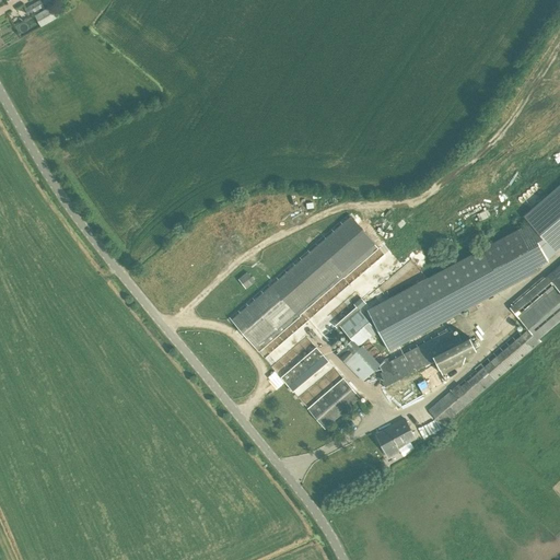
[(43,7),(39,0),(28,7),(32,13),(43,7)]
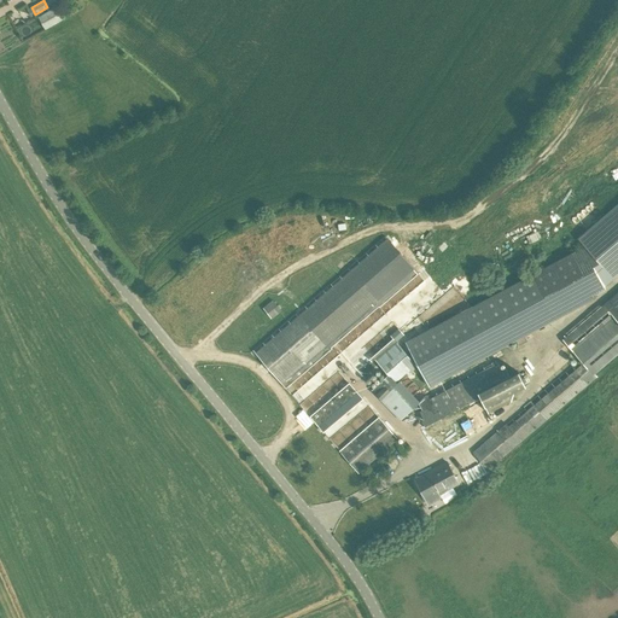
[(45,29),(63,19),(56,7),(39,17),(45,29)]
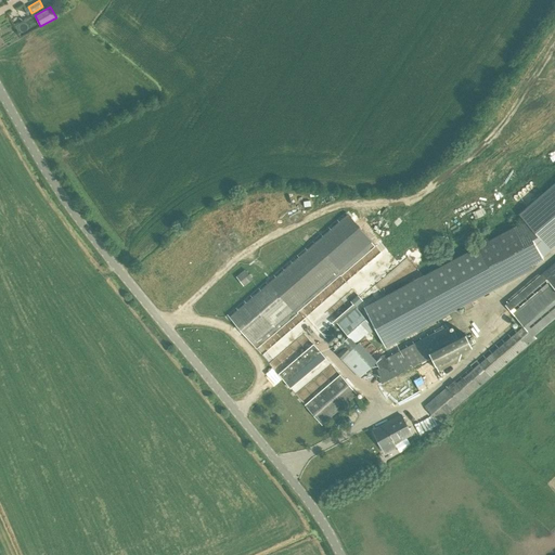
[(544,248),(554,239),(554,217),(538,196),(518,214),(544,248)]
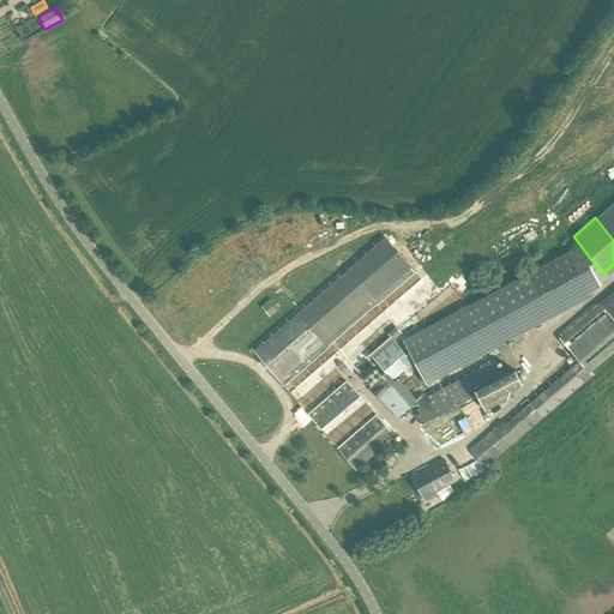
[(402,332),(377,305),(392,292),(415,272),(410,268),(383,233),(252,348),(355,469),(395,435),(323,351),(329,345),(353,373),(373,356),(393,339),(402,332)]
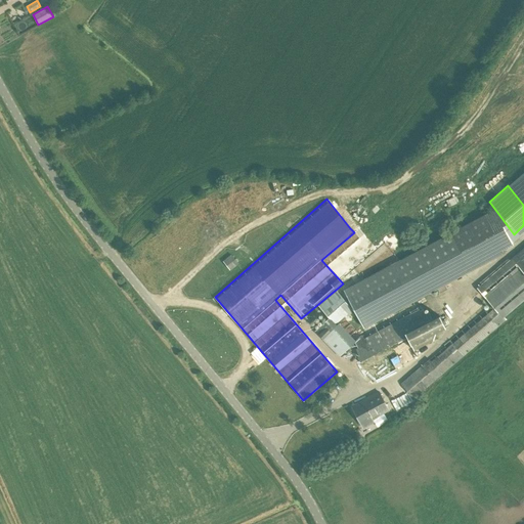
[(364,326),(506,253),(485,215),(344,290),(364,326)]
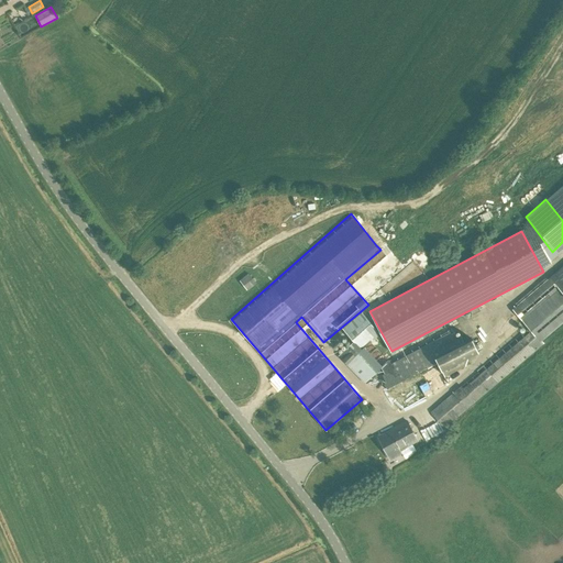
[(562,266),(551,277),(562,291),(562,266)]
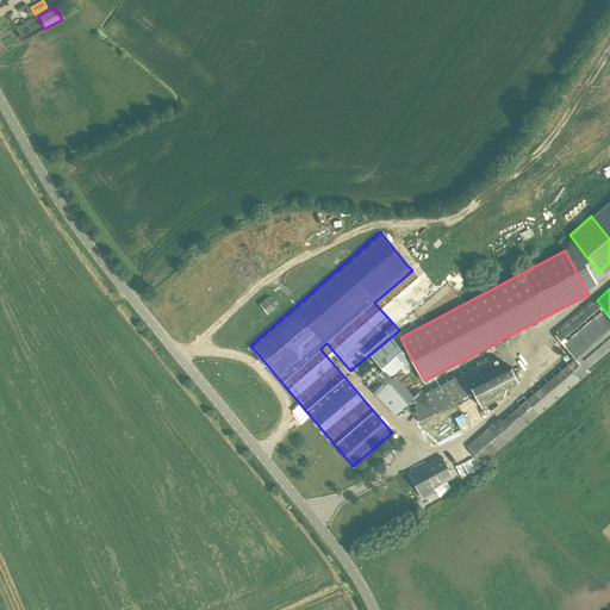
[(267,313),(277,306),(269,297),(260,304),(267,313)]
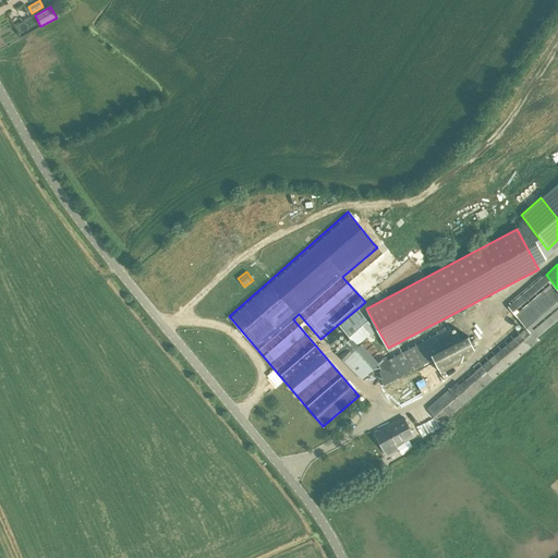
[(521,326),(533,339),(557,318),(557,289),(546,275),(508,306),(517,317),(516,318),(522,326),(521,326)]
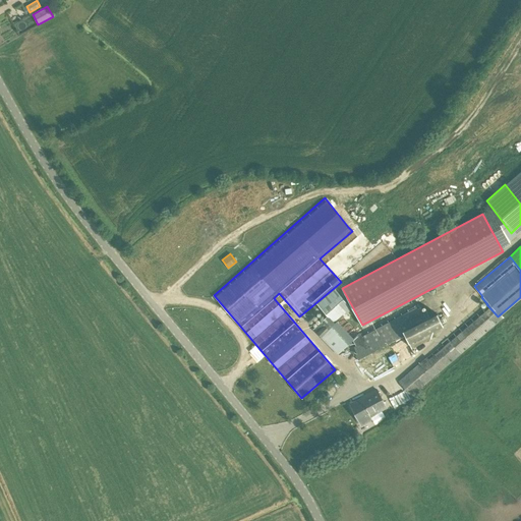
[(334,288),(316,302),(328,315),(334,323),(339,317),(342,314),(343,316),(352,308),(334,288)]
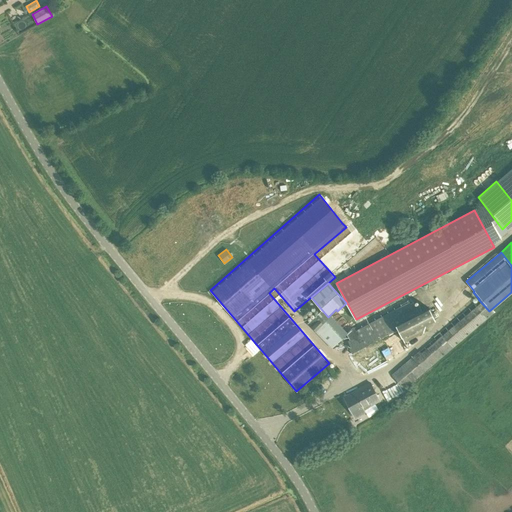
[(433,339),(392,374),(404,388),(492,314),(489,311),(478,299),(432,338),(433,339)]
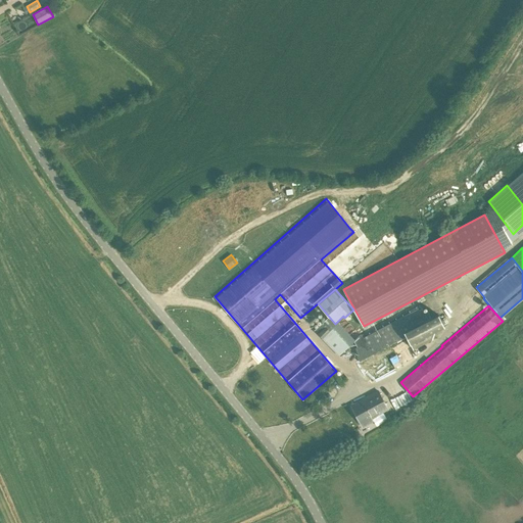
[(358,359),(370,382),(402,365),(401,363),(417,354),(413,347),(432,337),(435,330),(443,325),(438,314),(424,322),(416,306),(359,337),(351,343),(360,358),(358,359)]
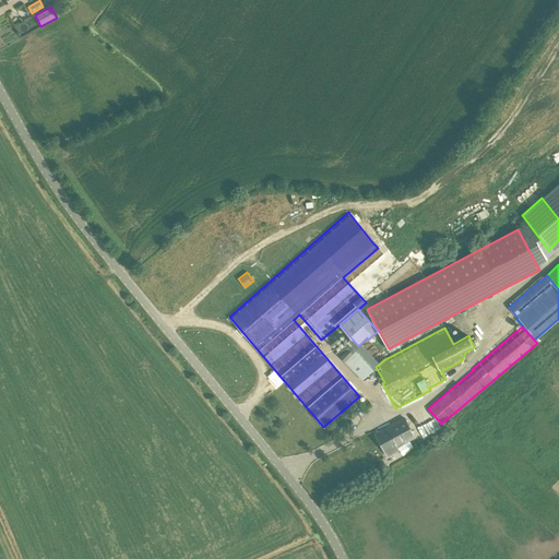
[(361,380),(376,367),(383,360),(364,341),(358,346),(352,339),(349,340),(336,354),(361,380)]
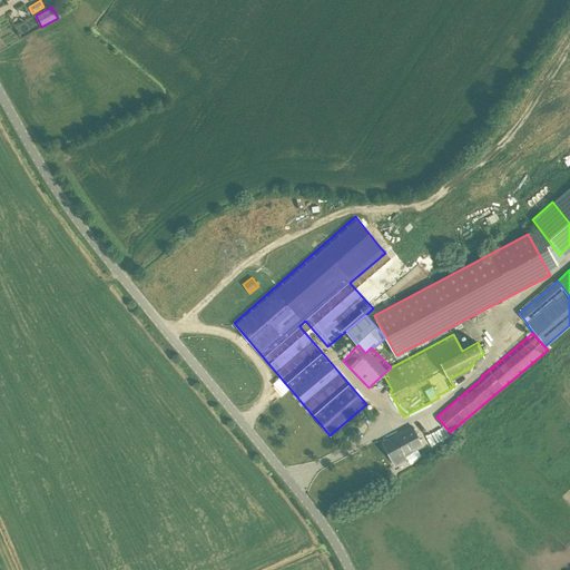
[(412,425),(382,442),(395,465),(406,460),(404,457),(423,446),(412,425)]
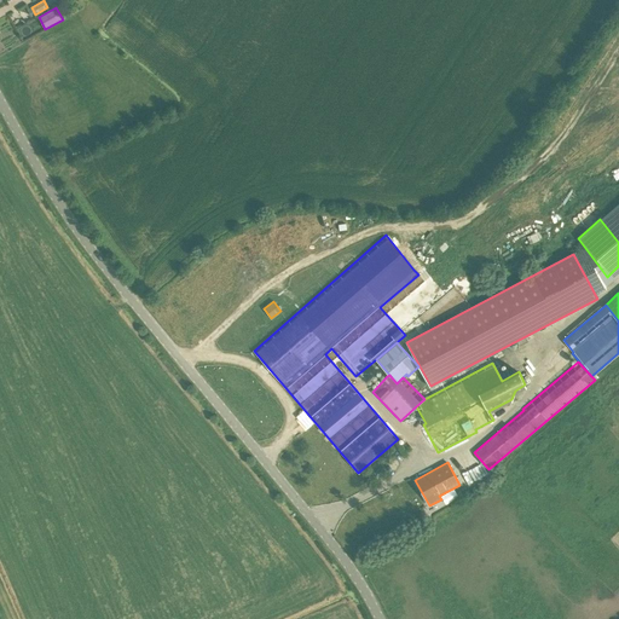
All buildings are outlined.
